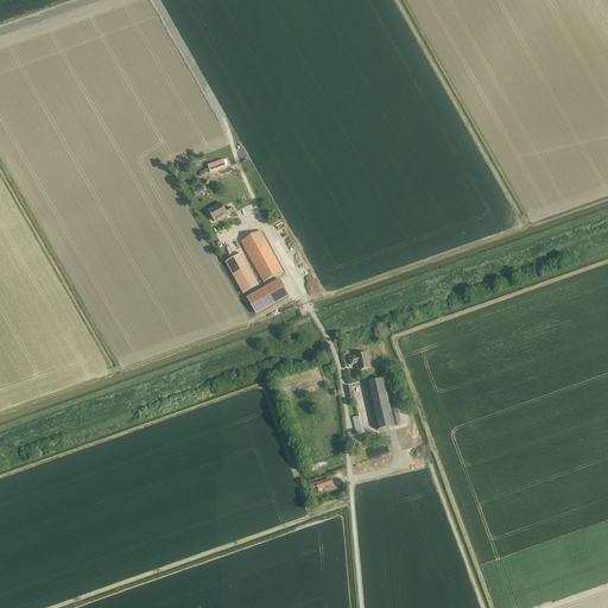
[(226,168),(222,160),(207,165),(210,173),(226,168)]
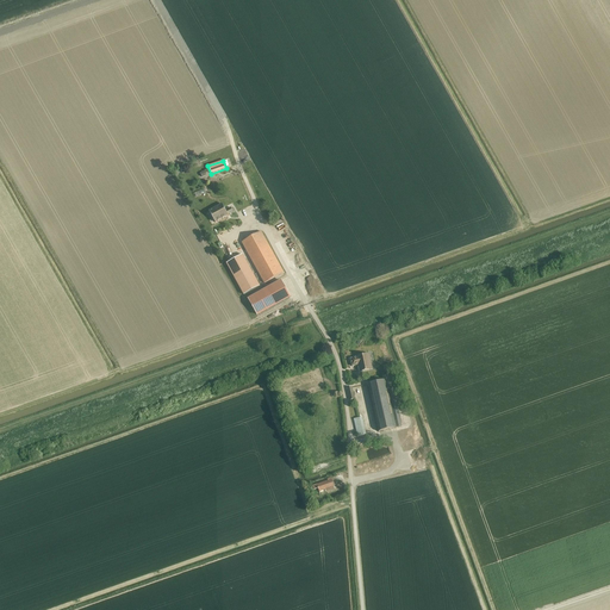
[(223,200),(218,203),(221,205),(209,211),(212,218),(216,223),(229,216),(228,216),(234,212),(231,209),(225,211),(222,205),(224,204),(223,200)]
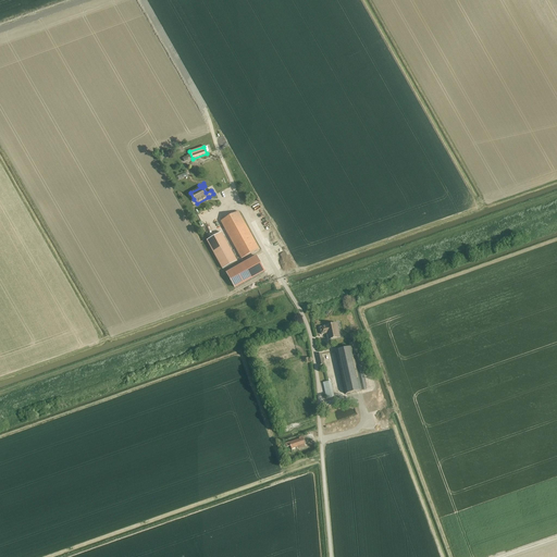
[(259,249),(238,212),(221,221),(242,259),(259,249)]
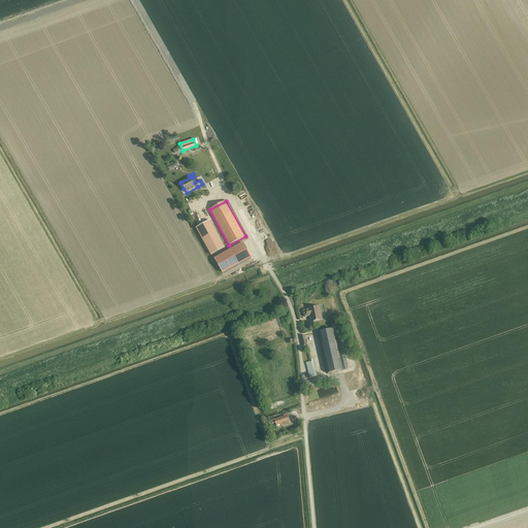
[(210,221),(197,228),(211,255),(225,248),(210,221)]
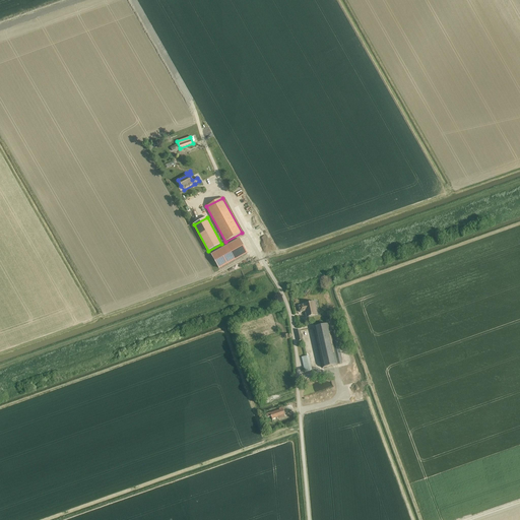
[(211,255),(219,269),(247,254),(239,240),(211,255)]
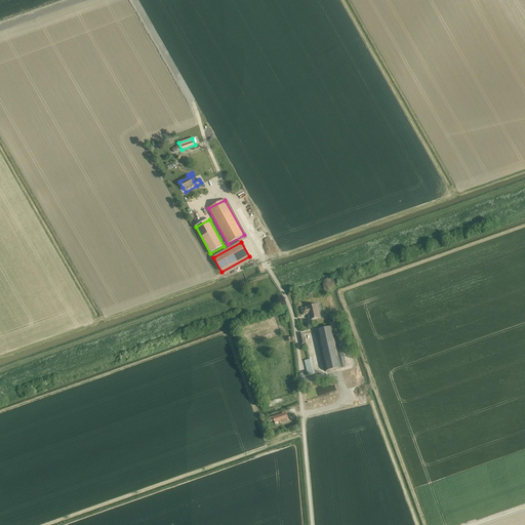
[(310,320),(315,319),(320,318),(317,306),(301,309),(303,316),(309,315),(310,320)]
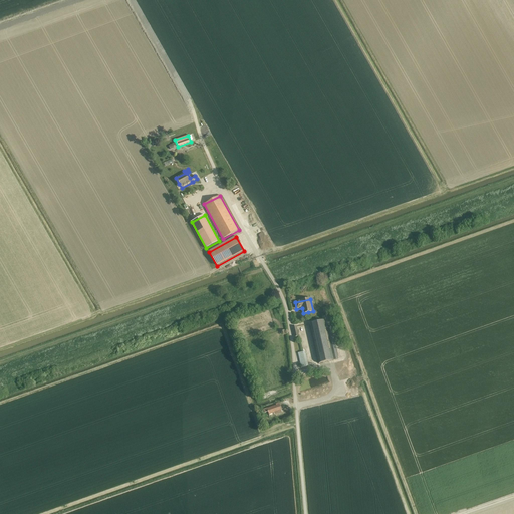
[(333,360),(338,359),(331,329),(326,330),(324,320),(310,324),(319,364),(333,361),(333,360)]
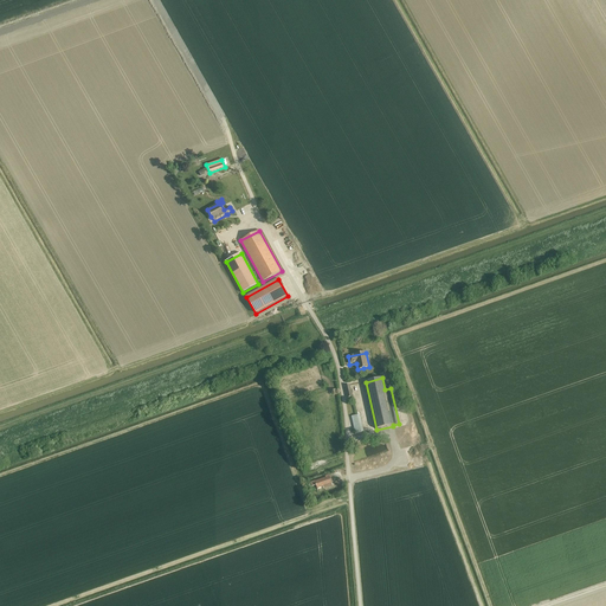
[(352,417),(355,434),(361,432),(358,416),(352,417)]
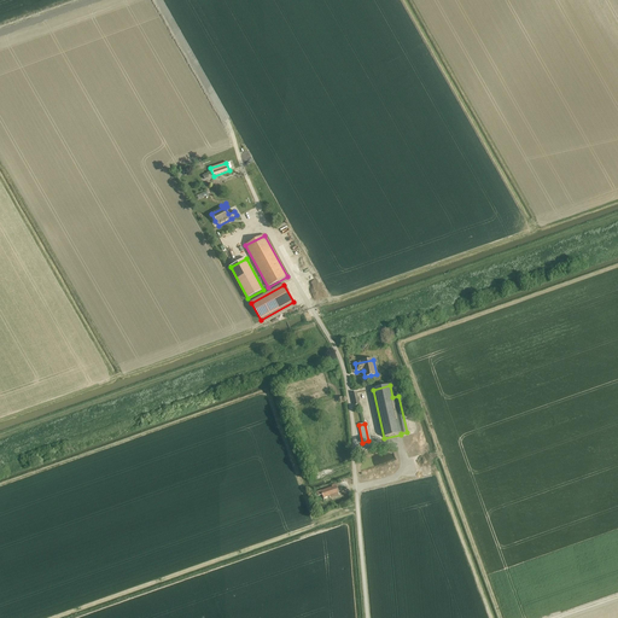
[(322,495),(324,497),(338,493),(336,487),(316,493),(318,496),(322,495)]
